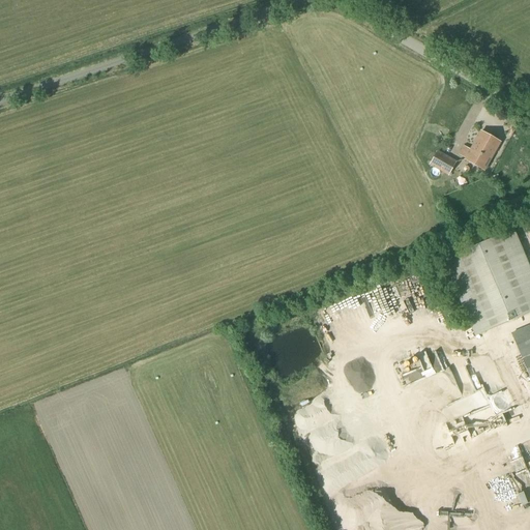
[(484,171),(500,143),(480,131),(465,160),(484,171)]
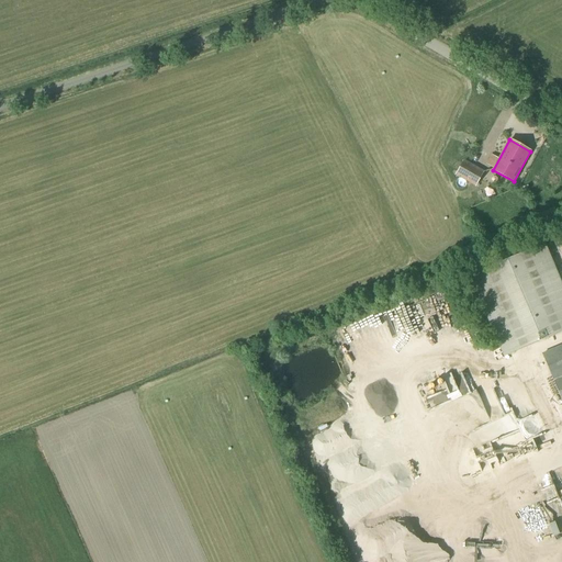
[(475,188),(484,171),(463,160),(454,176),(475,188)]
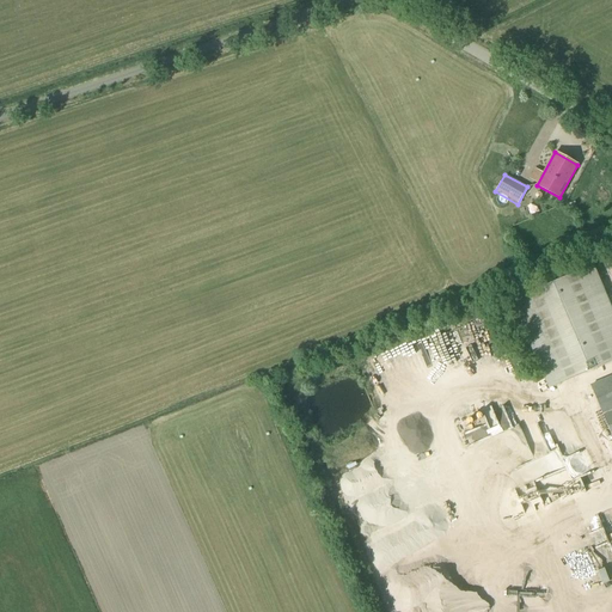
[(548,389),(611,361),(611,310),(593,265),(510,300),(548,389)]
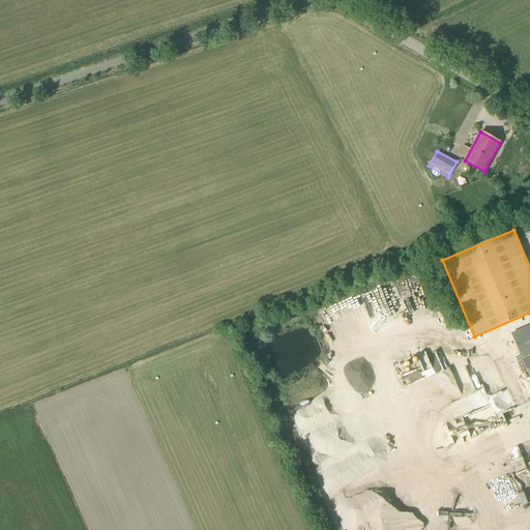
[(529,380),(529,325),(510,333),(529,380)]
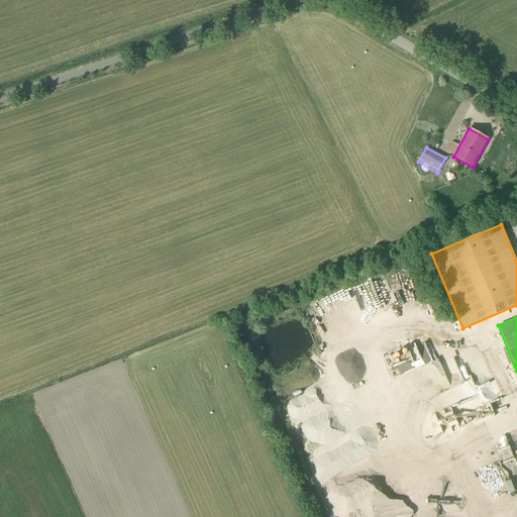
[(416,516),(409,508),(403,512),(406,516),(416,516)]
